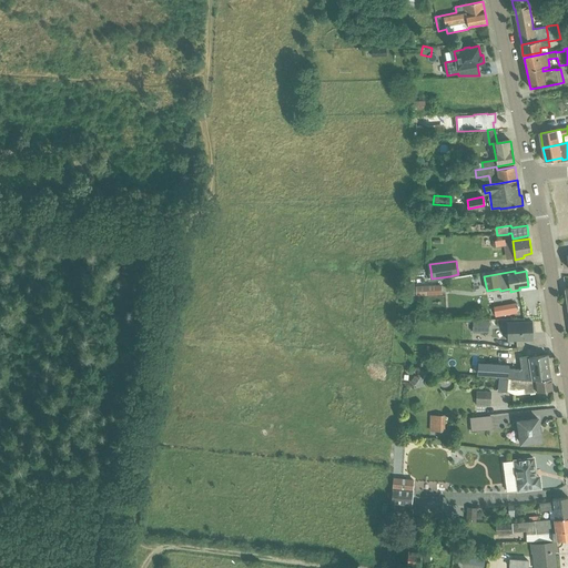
[(416,295),(442,295),(442,286),(416,286),(416,287),(416,295)]
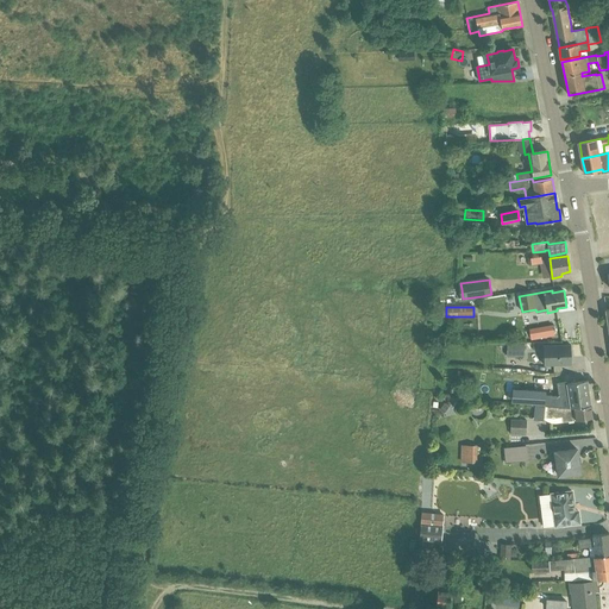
[(508,357),(515,357),(515,355),(525,356),(525,345),(508,345),(508,357)]
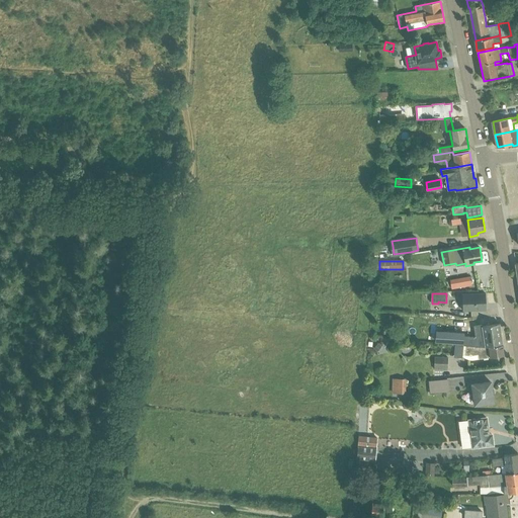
[(462,311),(486,310),(486,293),(475,294),(475,293),(462,294),(462,311)]
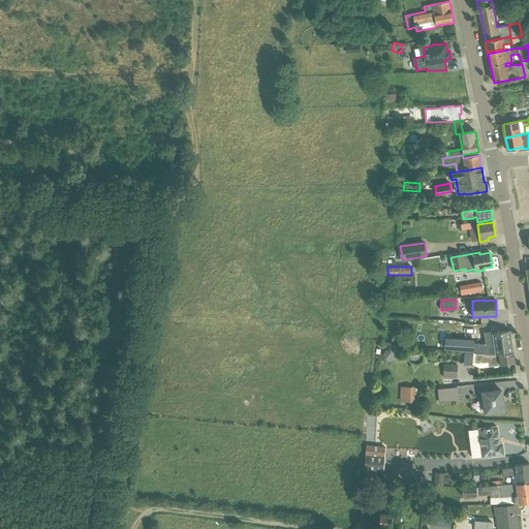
[(445,339),(444,348),(473,350),(473,352),(476,352),(495,354),(514,352),(514,351),(510,331),(492,333),(492,332),(484,333),(486,344),(474,343),(474,341),(445,339)]
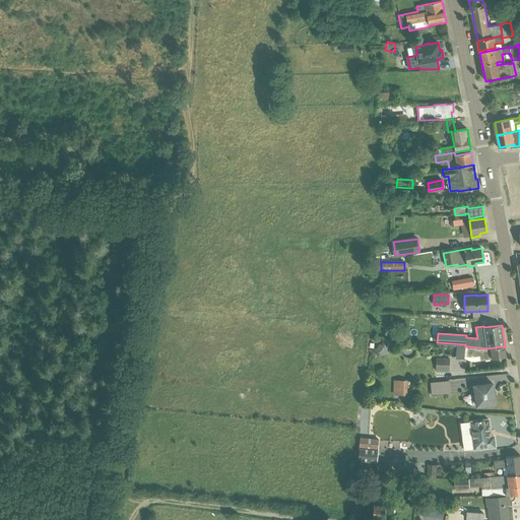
[(465,346),(464,358),(467,360),(471,361),(474,361),(493,359),(506,356),(505,346),(486,348),(468,346),(465,346)]
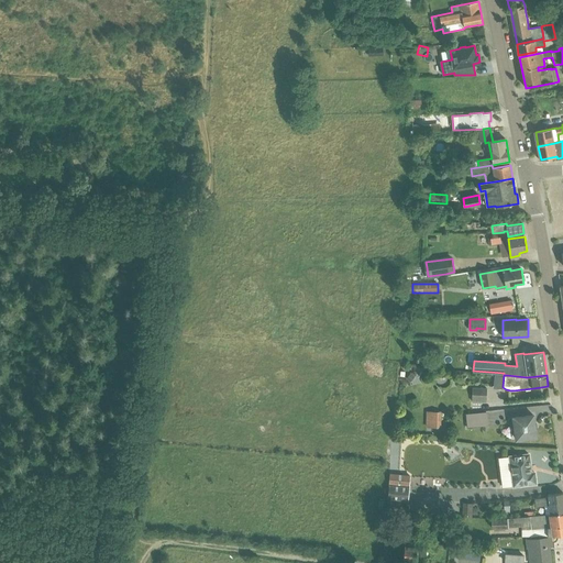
[(487,388),(473,388),(473,401),(486,401),(487,388)]
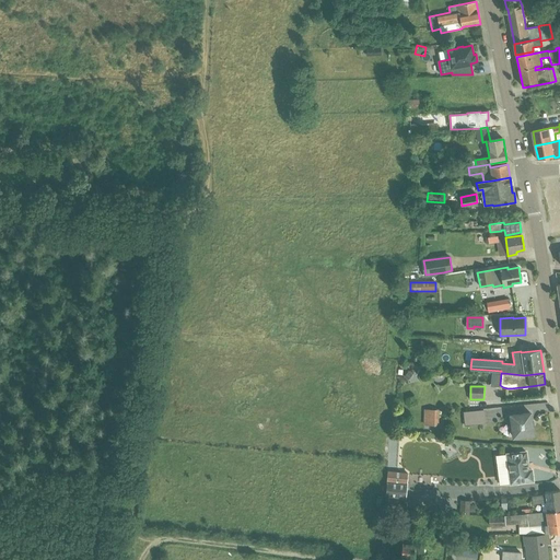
[(439,410),(430,410),(426,409),(426,424),(439,426),(439,410)]
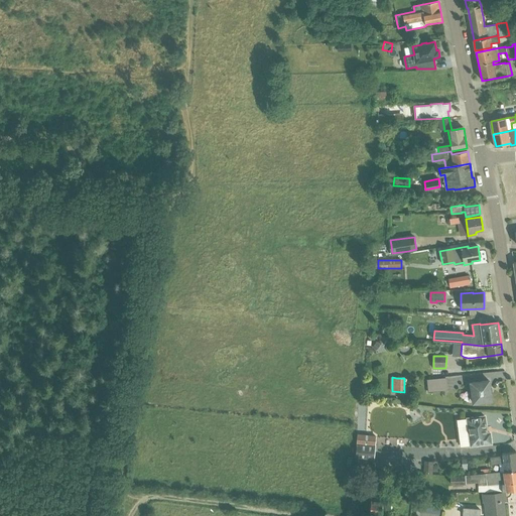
[(427,378),(428,392),(447,390),(446,377),(427,378)]
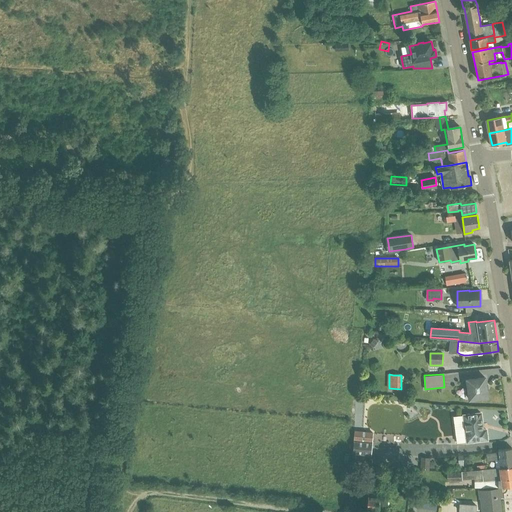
[(467,379),(467,384),(467,385),(466,386),(466,387),(466,388),(465,389),(465,390),(466,391),(466,392),(467,392),(467,393),(468,394),(469,394),(469,399),(487,397),(485,377),(467,379)]
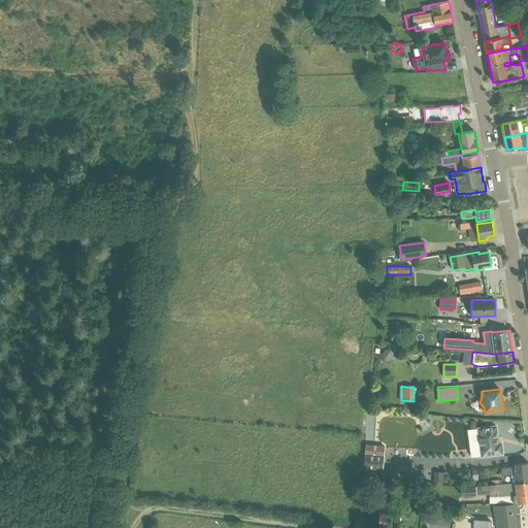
[(498,443),(496,426),(468,430),(471,457),(502,453),(501,443),(498,443)]
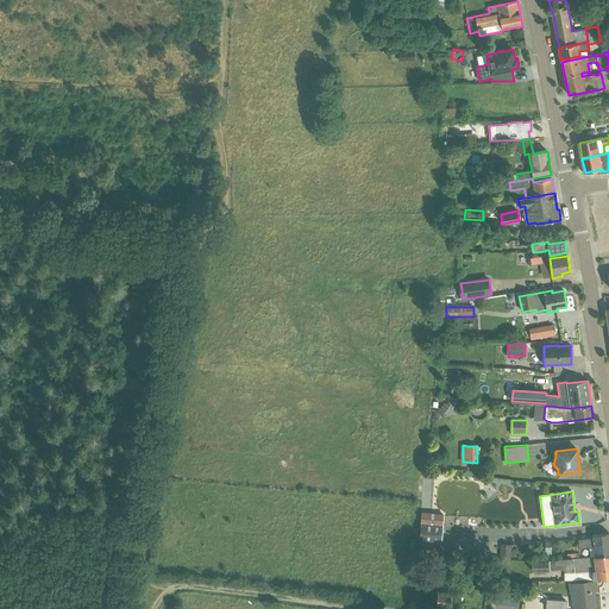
[(419,551),(444,553),(444,547),(441,547),(444,527),(445,515),(422,513),(421,526),(420,540),(419,551)]
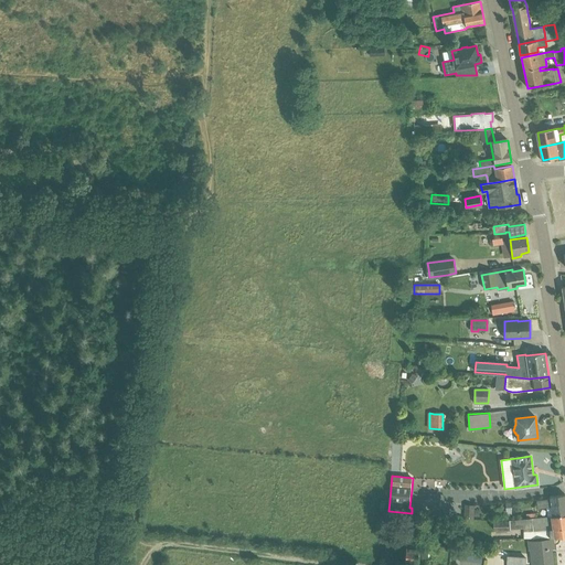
[(553,516),(564,514),(564,494),(551,497),(551,500),(536,502),(537,510),(552,509),(553,516)]
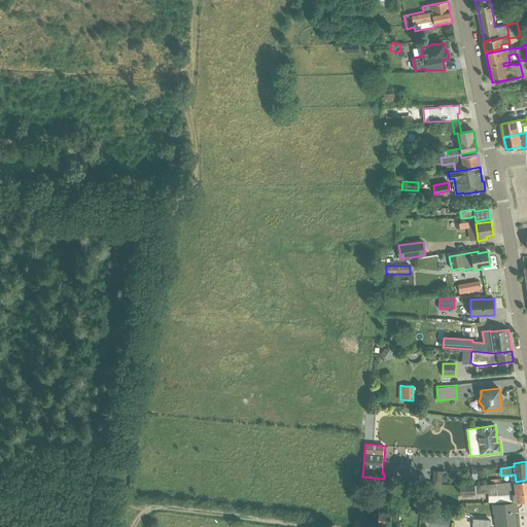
[(432,484),(443,484),(444,471),(433,470),(432,484)]
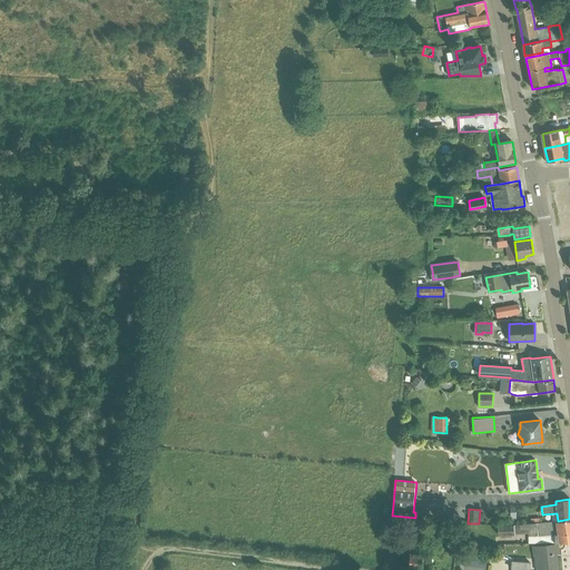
[(569,519),(558,521),(513,524),(498,526),(498,534),(514,534),(528,532),(529,537),(529,543),(569,542),(569,519)]
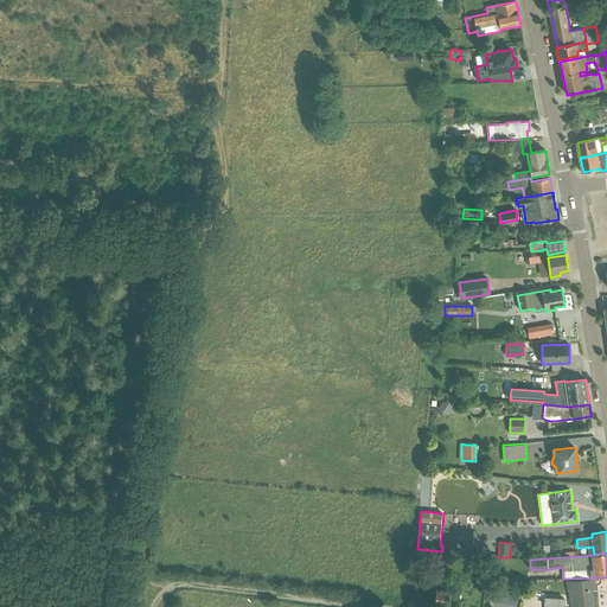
[(512,575),(525,573),(523,556),(510,557),(512,575)]
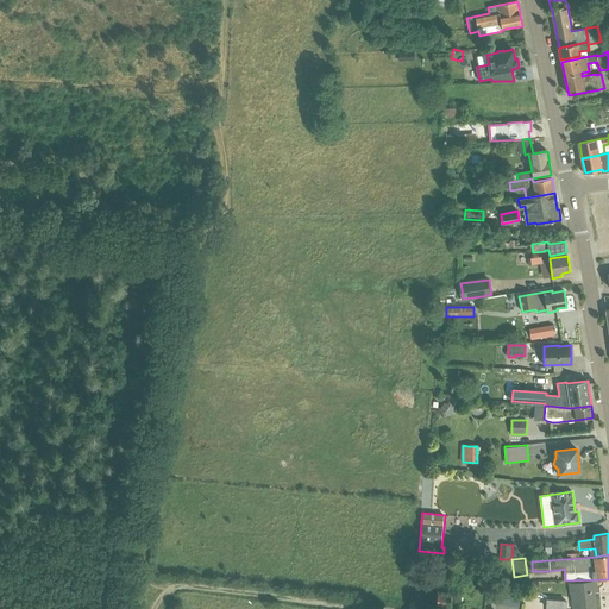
[(451,585),(452,571),(446,571),(445,583),(439,583),(437,608),(450,608),(451,592),(451,585)]
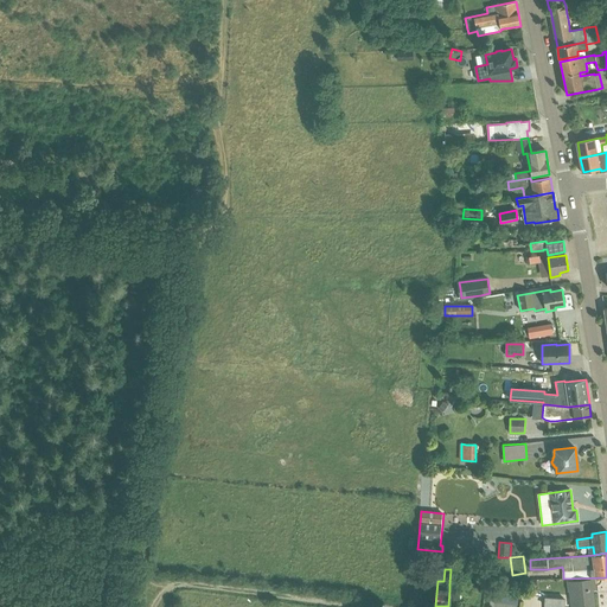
[(569,582),(572,606),(585,606),(594,606),(593,596),(587,598),(586,590),(589,590),(589,589),(595,589),(594,580),(569,582)]
